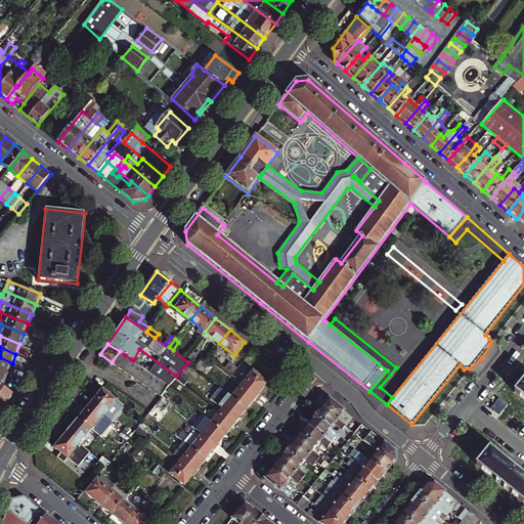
[(125,355),(120,351),(112,362),(118,366),(125,355)]
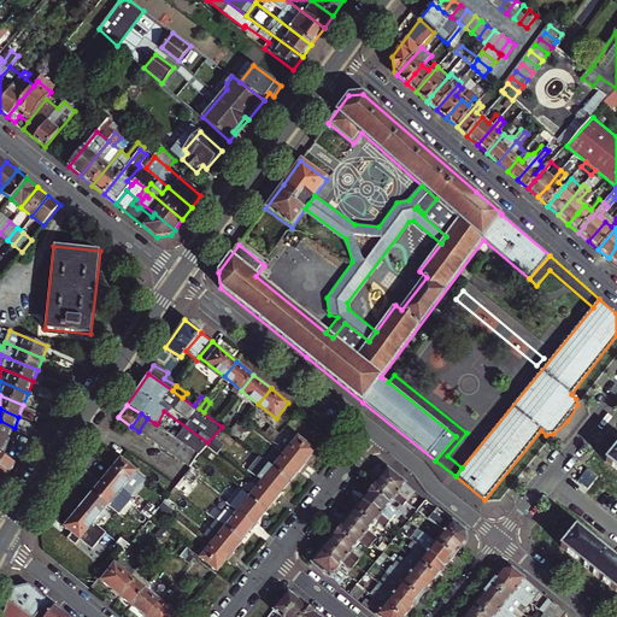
[(154,423),(147,418),(139,432),(146,436),(154,423)]
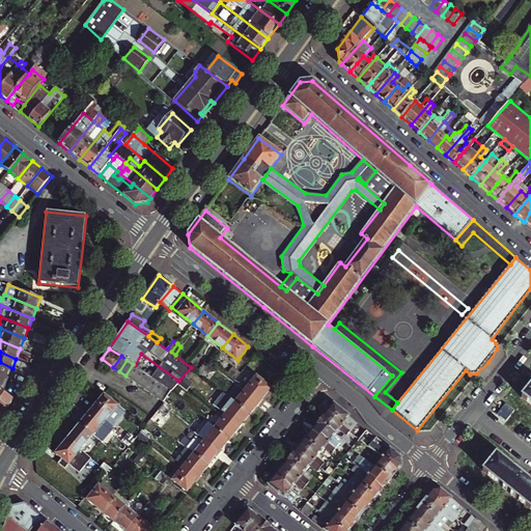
[(0,375),(7,379),(12,368),(0,362),(0,375)]
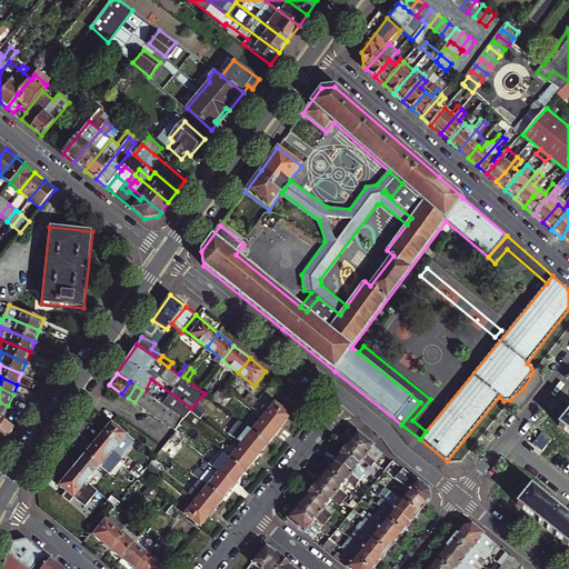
[(219,389),(212,398),(216,400),(222,392),(219,389)]
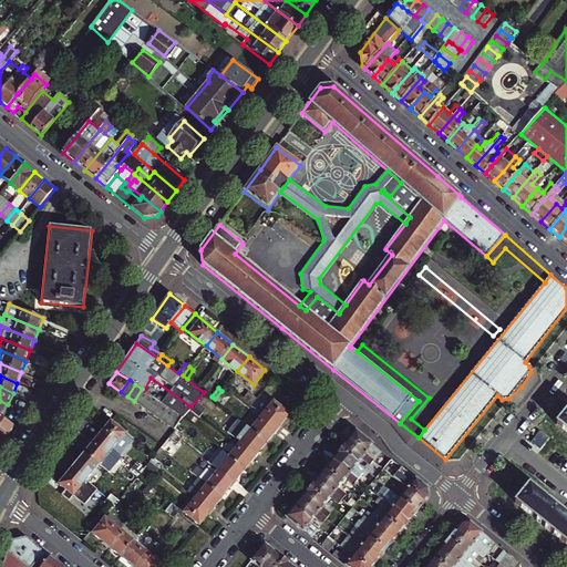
[(142,389),(134,401),(141,405),(148,393),(144,390),(142,389)]
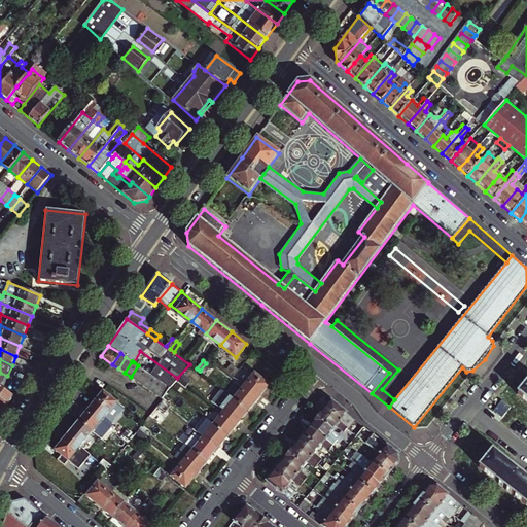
[(206,363),(200,371),(204,374),(210,366),(206,363)]
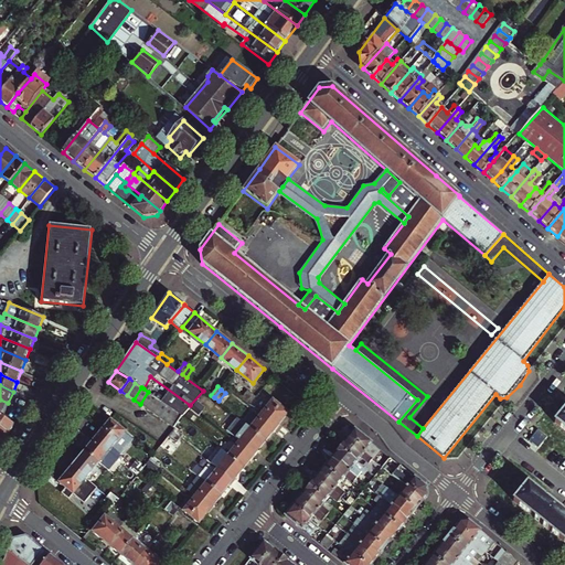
[(248,391),(243,398),(249,404),(256,396),(248,391)]
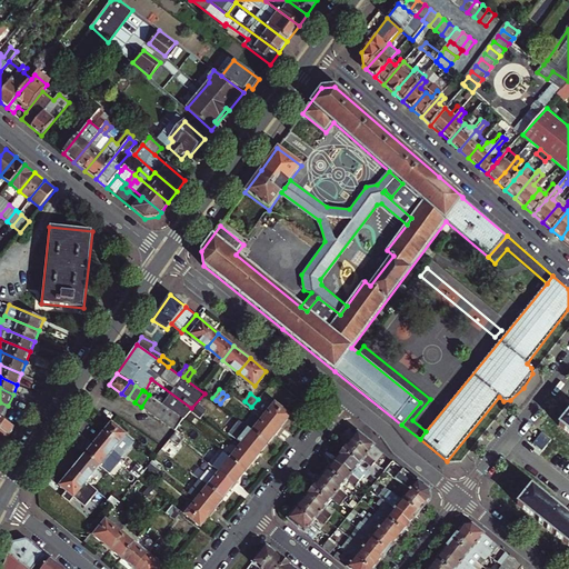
[(141,407),(148,411),(157,399),(149,395),(141,407)]
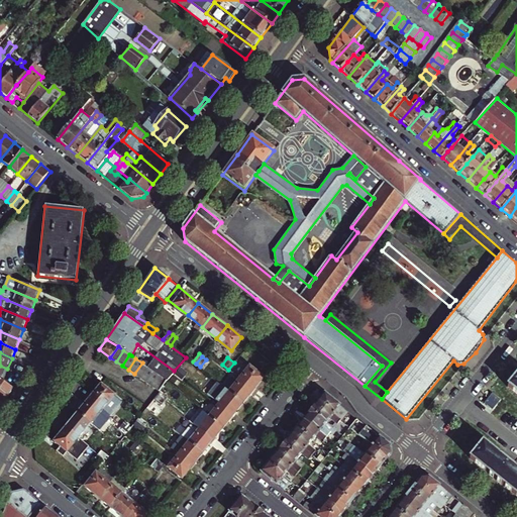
[(142,363),(134,374),(140,378),(148,368),(142,363)]
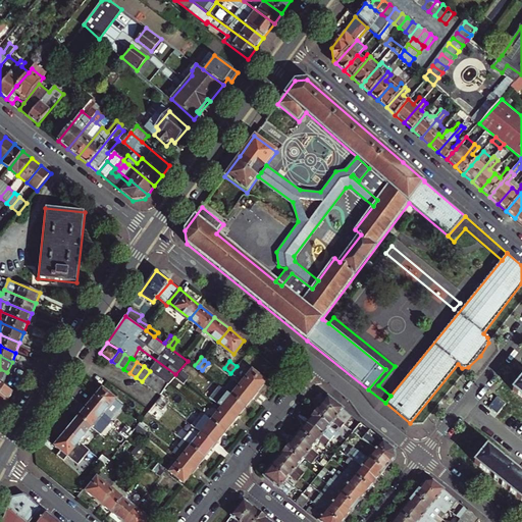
[(183,369),(179,373),(187,379),(190,375),(183,369)]
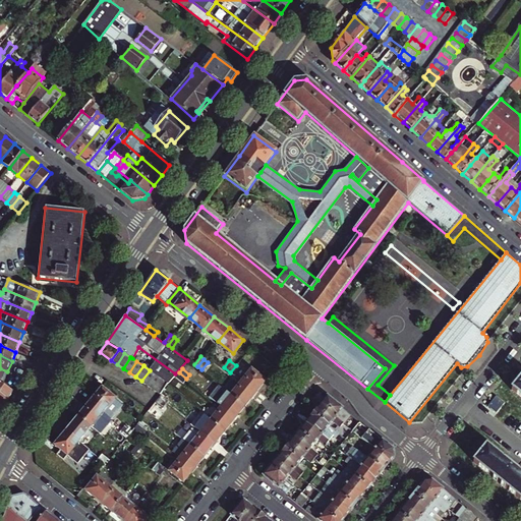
[(241,382),(255,393),(267,380),(252,368),(241,382)]
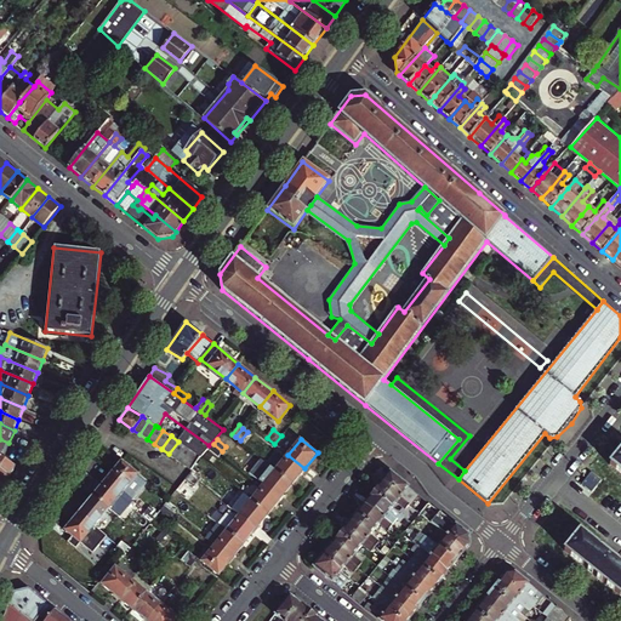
[(178,442),(169,454),(176,460),(186,446),(178,442)]
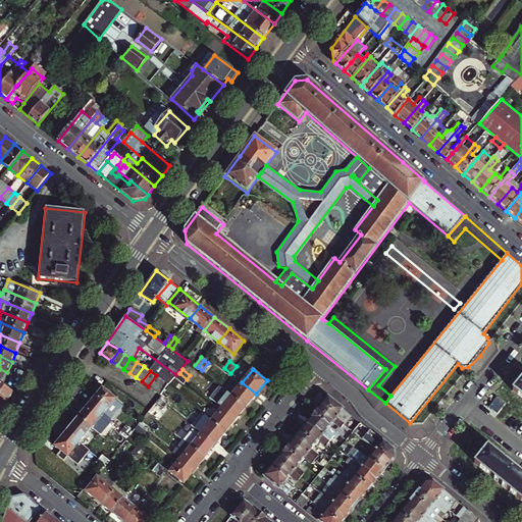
[(184,382),(187,379),(179,373),(176,376),(184,382)]
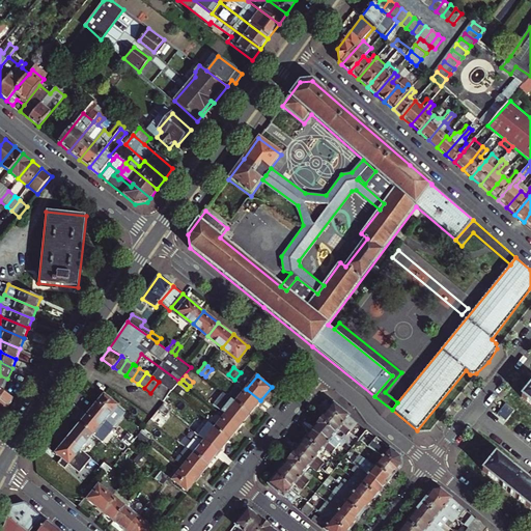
[(150,393),(157,397),(164,385),(159,382),(150,393)]
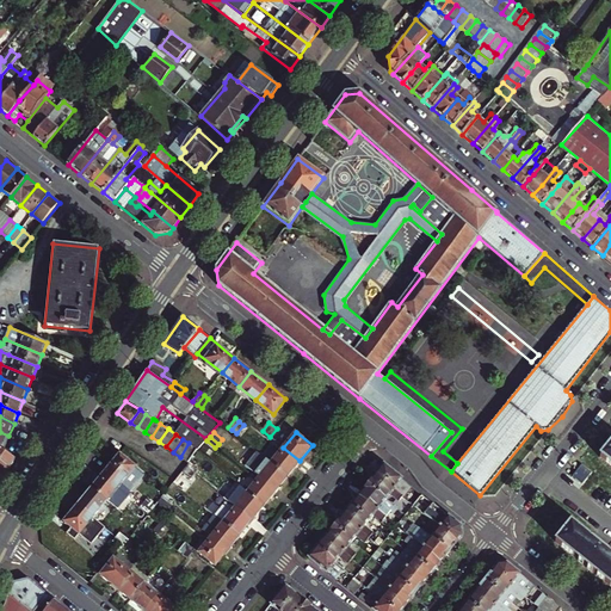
[(610,464),(610,442),(600,456),(610,464)]
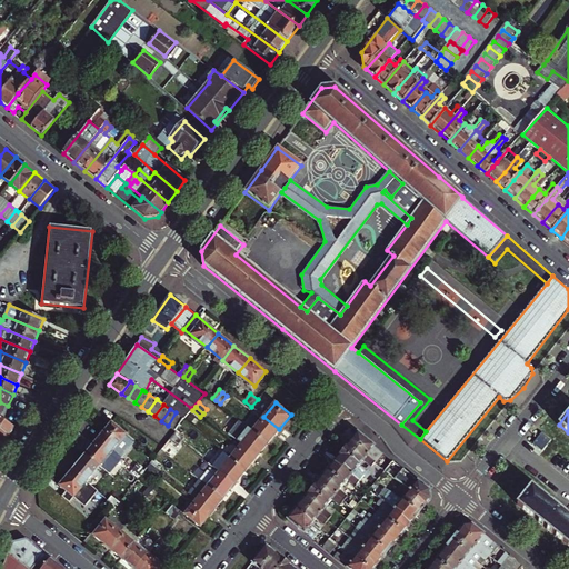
[(176,412),(168,426),(175,430),(183,418),(176,412)]
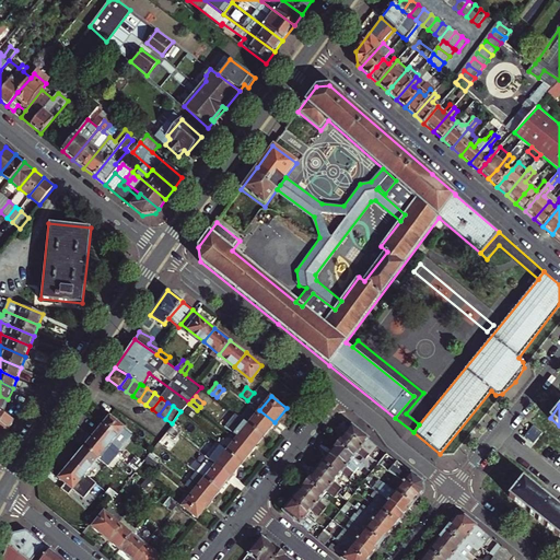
[(259,410),(248,424),(264,436),(275,422),(259,410)]
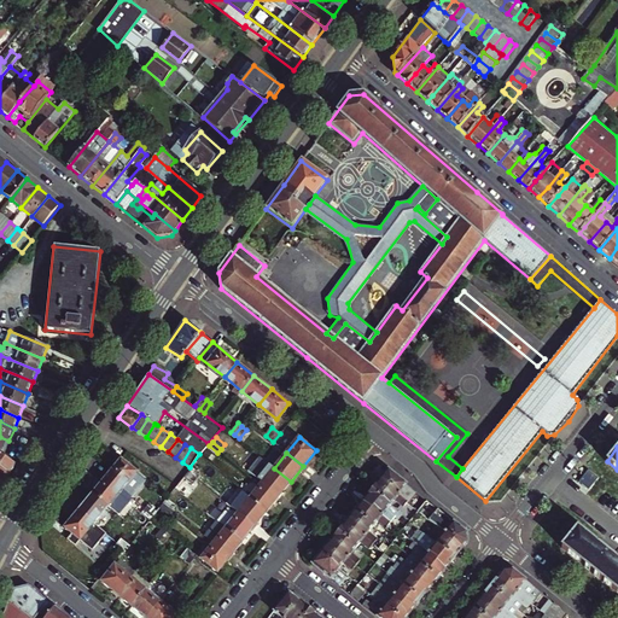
[(3,455),(0,454),(0,468),(9,474),(16,465),(3,455)]
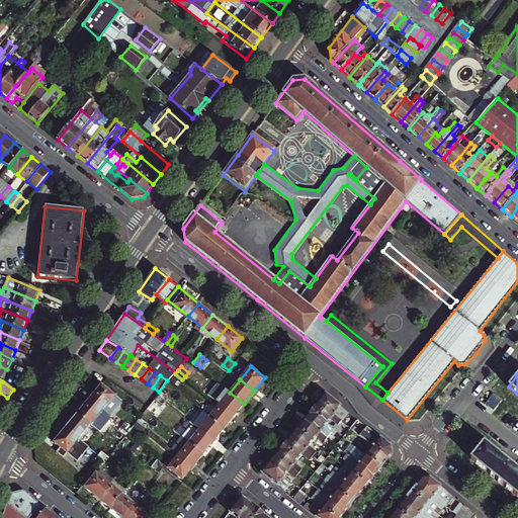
[(221,404),(230,393),(218,382),(207,395),(221,404)]
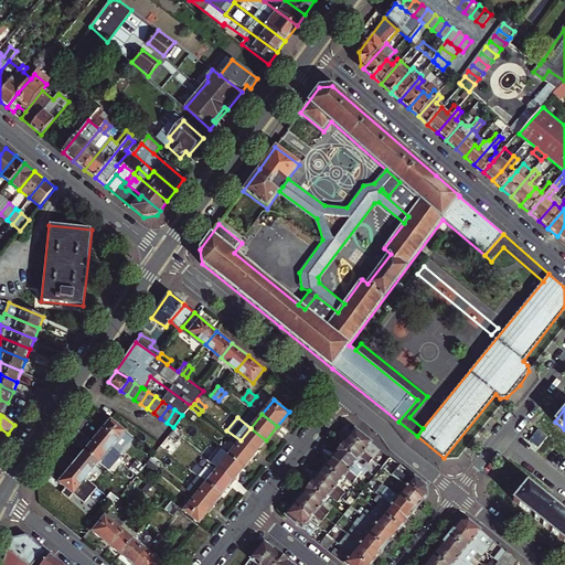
[(97,435),(112,447),(119,454),(132,438),(125,432),(110,419),(97,435)]
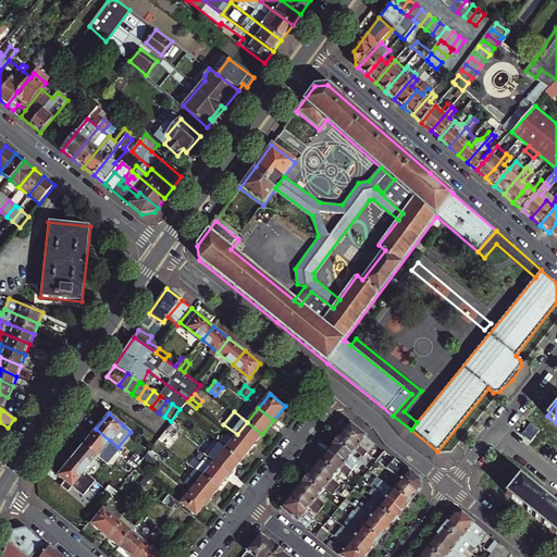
[(181,429),(172,421),(169,425),(177,432),(181,429)]
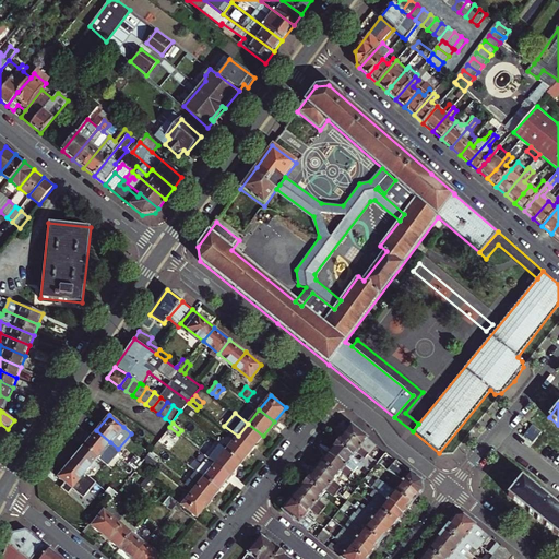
[(238,436),(252,449),(263,436),(248,424),(238,436)]
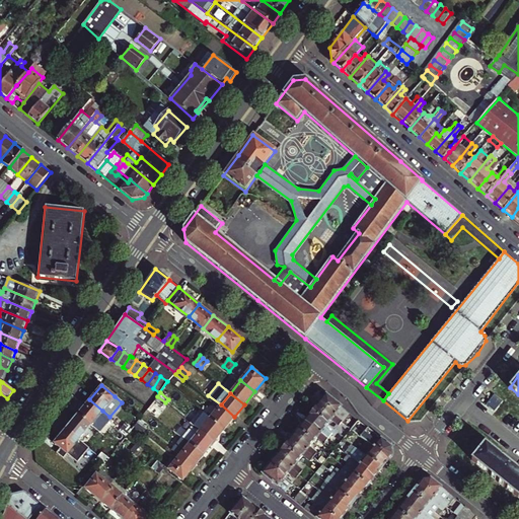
[(326,394),(319,402),(340,420),(342,421),(349,413),(326,394)]
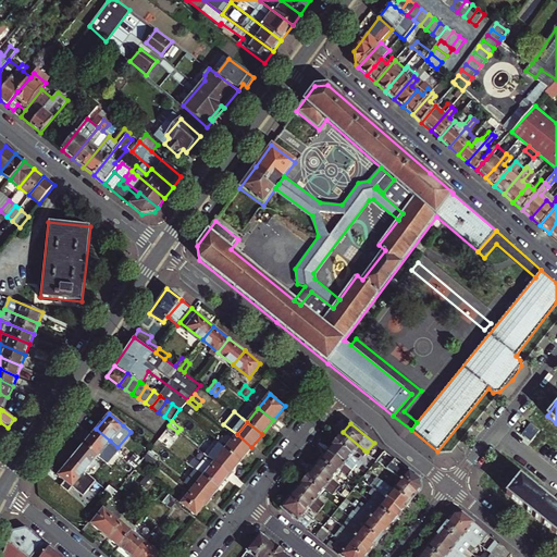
[(166,430),(169,432),(174,436),(177,432),(169,425),(166,430)]
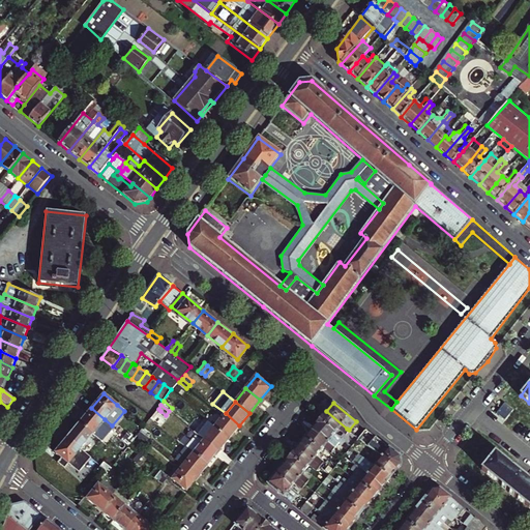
[(112,425),(105,419),(91,408),(80,422),(93,434),(100,440),(112,425)]
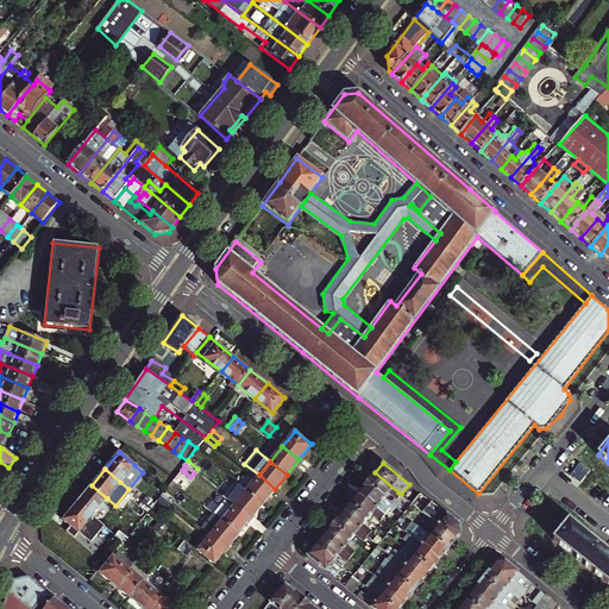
[(399,493),(375,472),(366,483),(384,498),(389,493),(395,497),(399,493)]
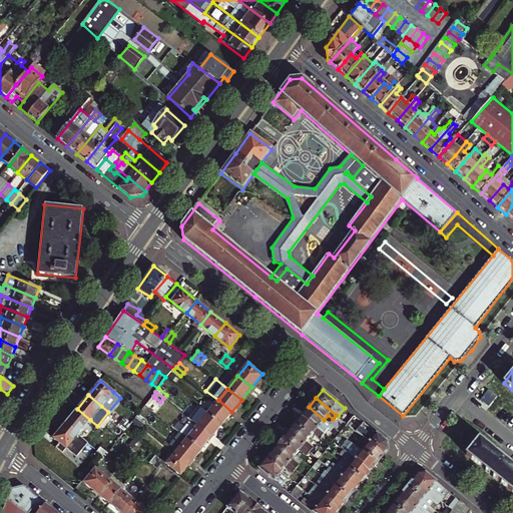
[(218,400),(207,413),(221,425),(231,412),(218,400)]
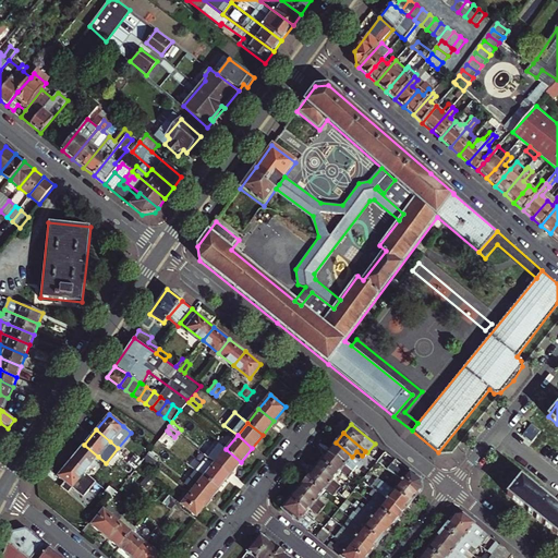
[(336,443),(328,452),(352,472),(360,462),(352,457),(336,443)]
